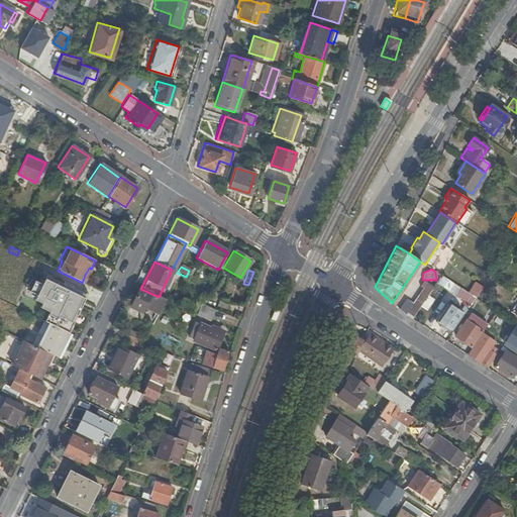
[(439,286),(449,288),(451,281),(442,278),(439,286)]
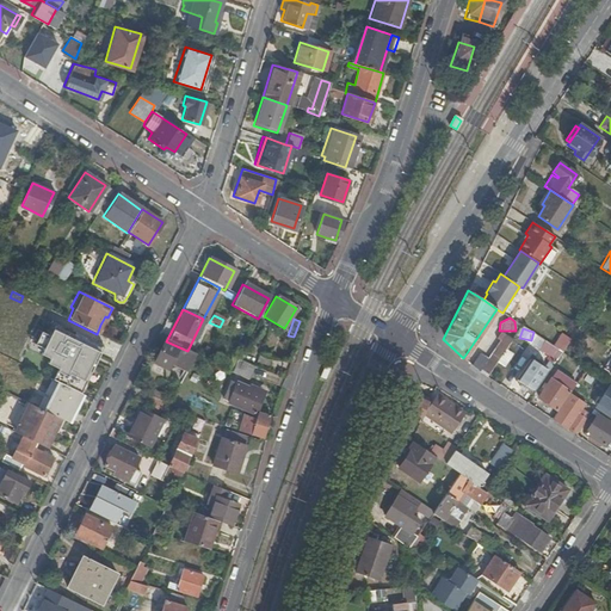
[(488,358),(480,353),(470,366),(474,369),(475,370),(486,377),(512,339),(501,332),(497,339),(499,341),(488,358)]
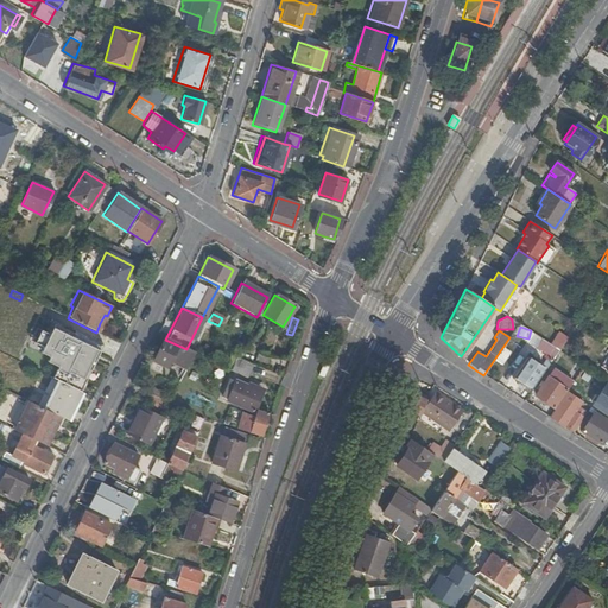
[(64,335),(50,362),(75,375),(86,381),(100,354),(88,348),(64,335)]
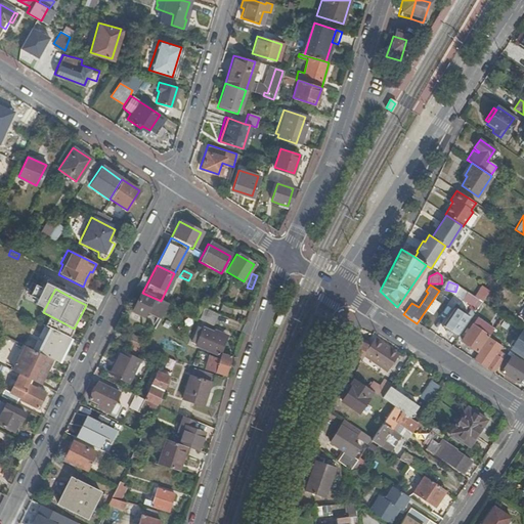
[(131,313),(128,320),(137,324),(141,317),(144,310),(151,314),(158,301),(140,293),(130,312),(131,313)]
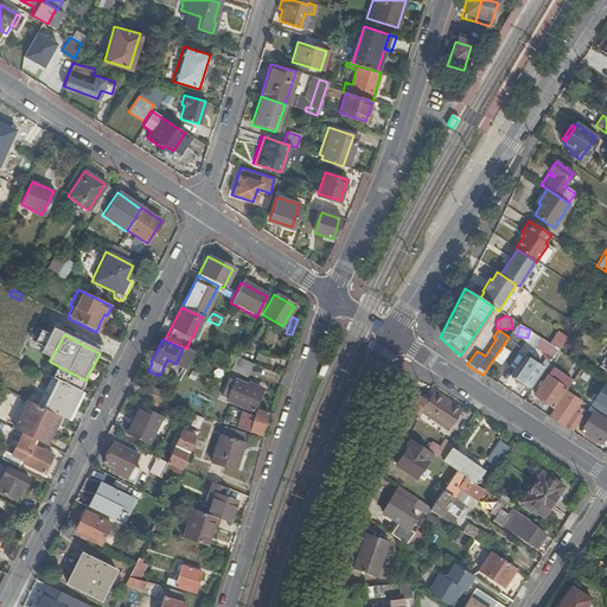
[(557,350),(550,344),(542,355),(550,360),(557,350)]
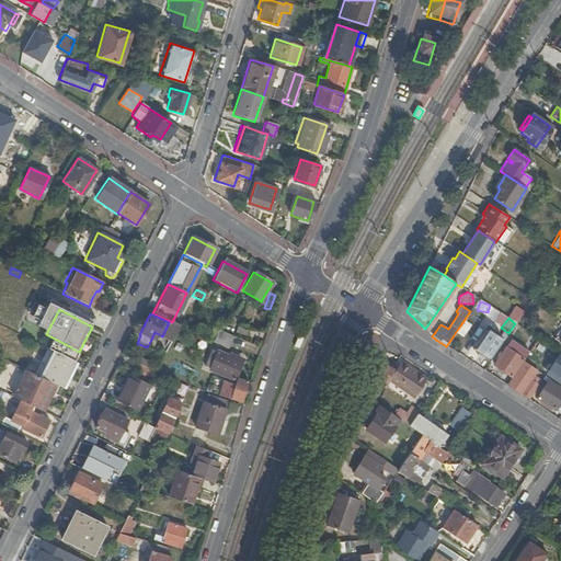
[(217,330),(212,342),(227,348),(231,336),(217,330)]
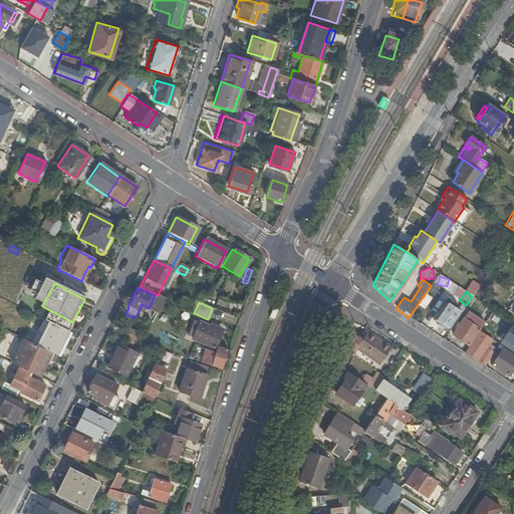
[(433,320),(447,329),(458,313),(444,304),(433,320)]
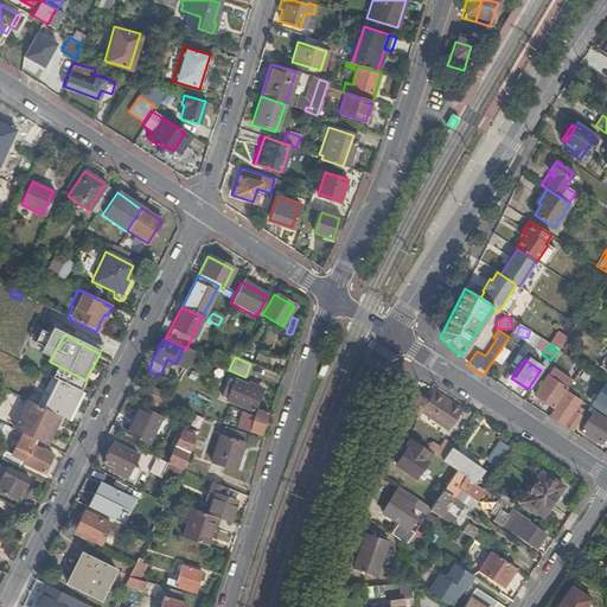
[(172,372),(164,368),(159,376),(167,381),(172,372)]
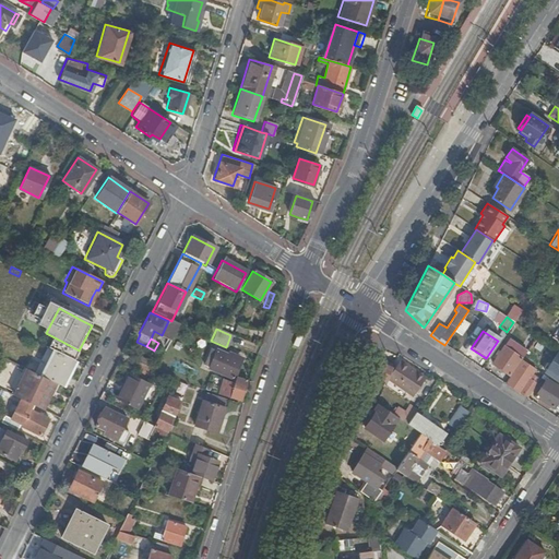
[(508,373),(520,357),(503,346),(492,364),(508,373)]
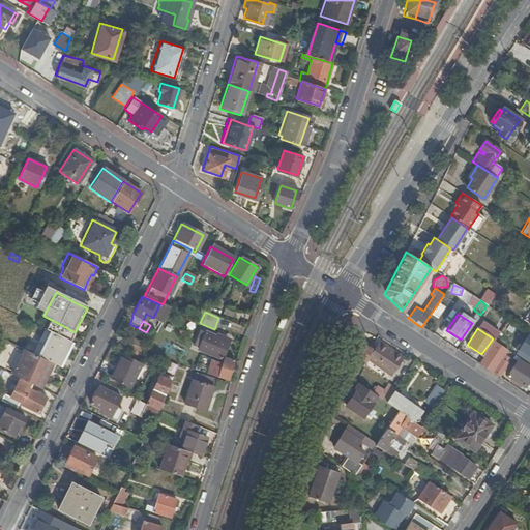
[(50,333),(43,330),(32,354),(37,357),(51,363),(58,367),(70,344),(50,333)]
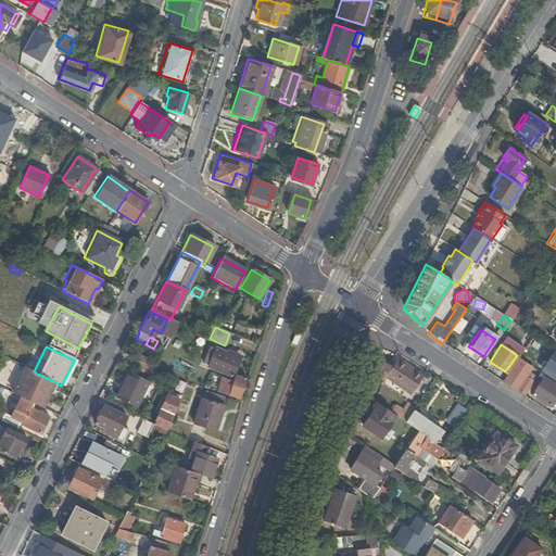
[(214,349),(206,366),(230,376),(237,359),(222,353),(214,349)]
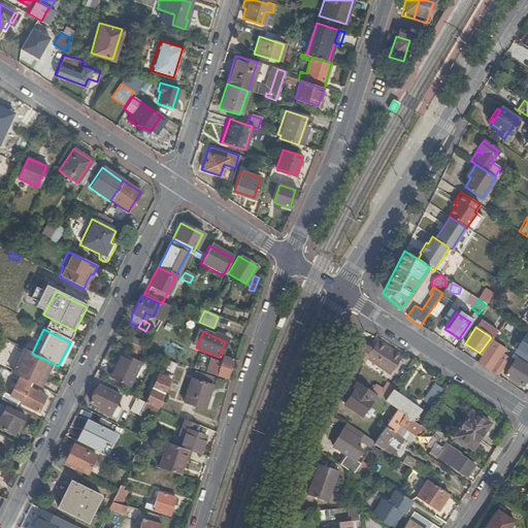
[(527,358),(527,334),(516,351),(527,358)]
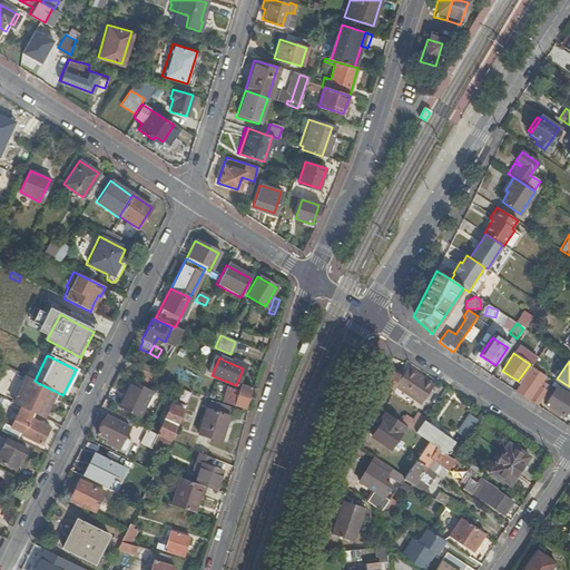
[(544,376),(531,367),(514,391),(536,405),(546,391),(542,389),(541,391),(537,389),(541,382),(544,376)]
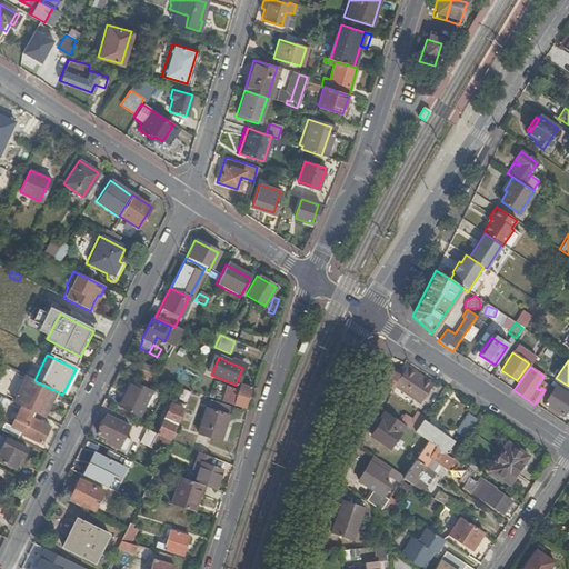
[(151,375),(139,369),(135,377),(147,382),(151,375)]
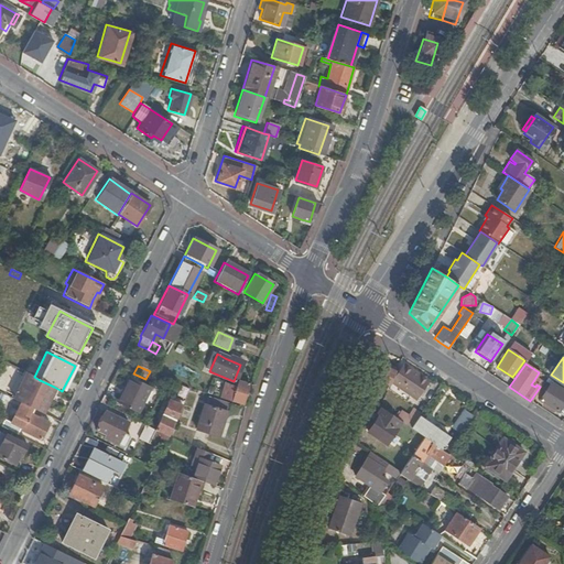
[(394,371),(381,366),(375,381),(388,387),(394,371)]
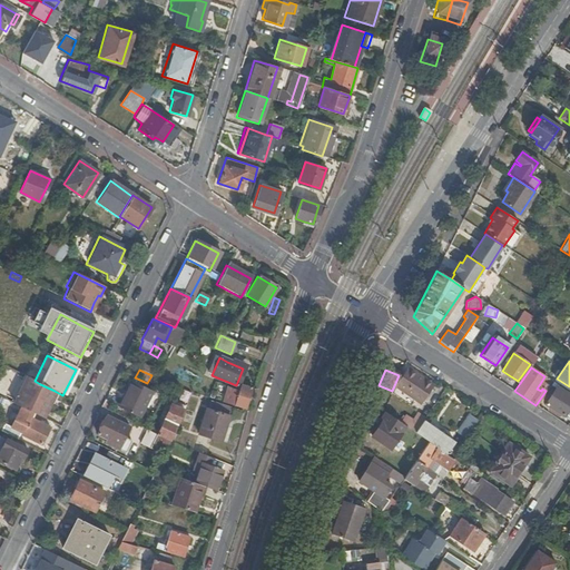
[(430,387),(411,374),(400,390),(424,406),(433,394),(428,391),(430,387)]
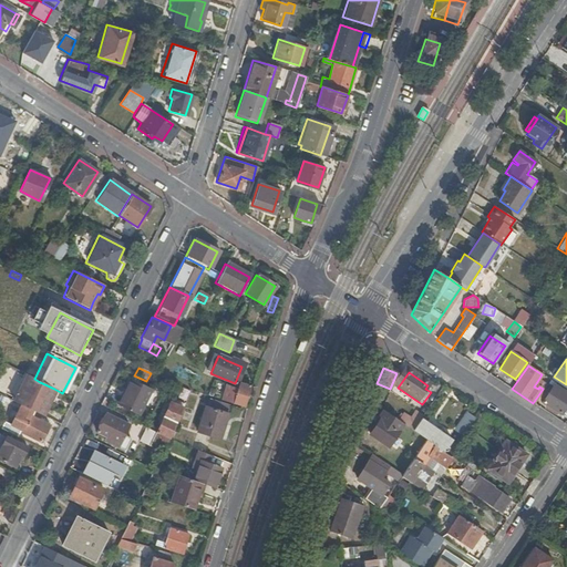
[(34,379),(24,374),(11,400),(17,403),(30,410),(41,415),(54,389),(40,382),(34,379)]
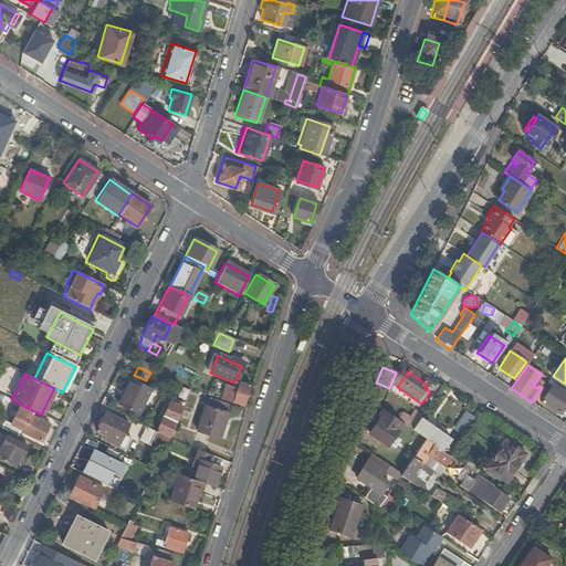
[(542,388),(543,386),(542,384),(543,383),(537,379),(533,386),(537,388),(538,386),(542,388)]
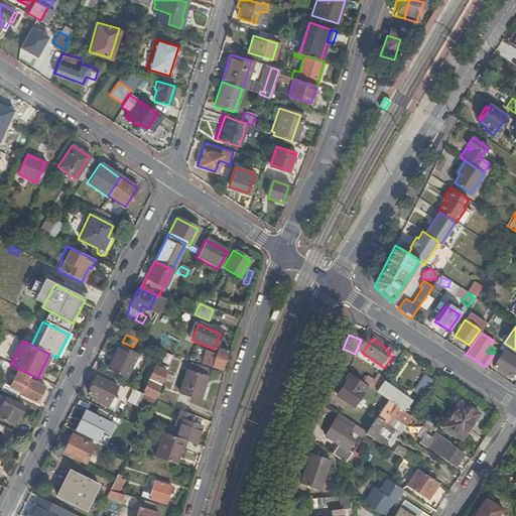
[(109,362),(105,370),(125,380),(128,373),(133,364),(137,357),(117,347),(109,362)]
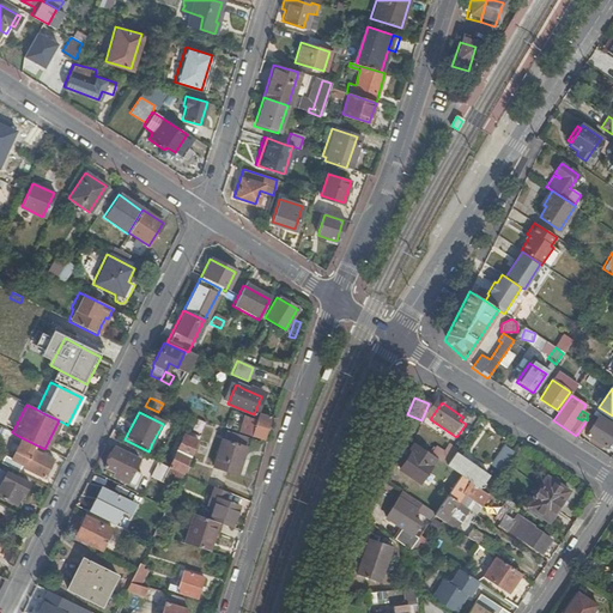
[(260,439),(267,418),(258,414),(255,420),(243,417),(237,434),(249,437),(260,439)]
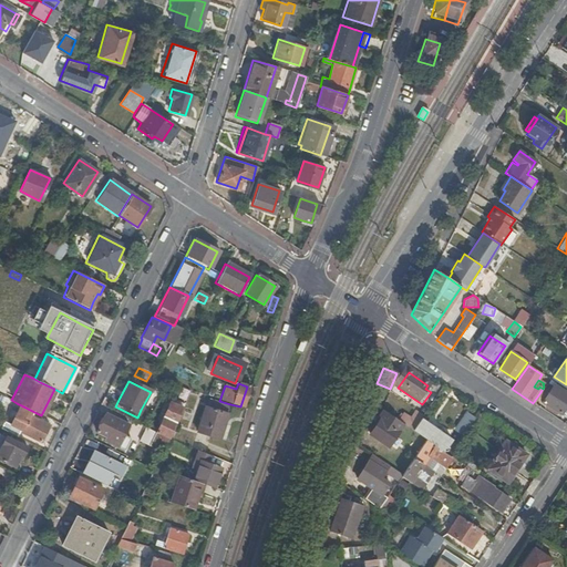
[(566,394),(554,385),(543,402),(560,414),(566,403),(566,394)]
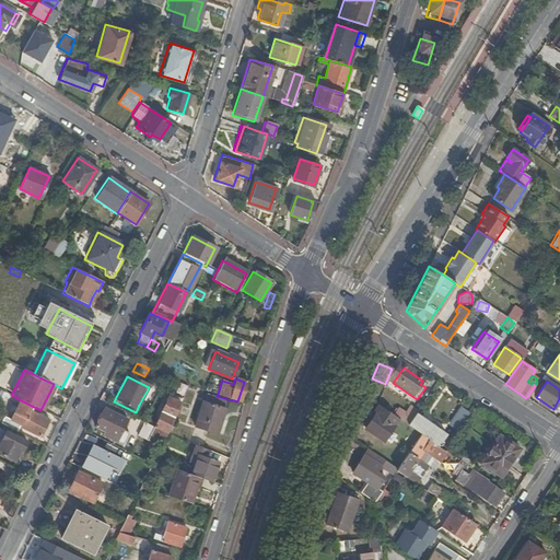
[(179,403),(167,397),(152,428),(165,434),(179,403)]
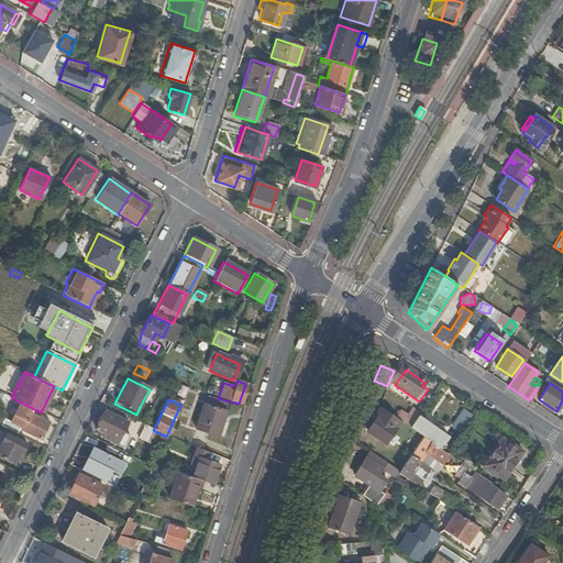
[(6,421),(0,418),(0,426),(14,433),(18,428),(36,439),(45,422),(28,411),(30,407),(17,400),(6,421)]
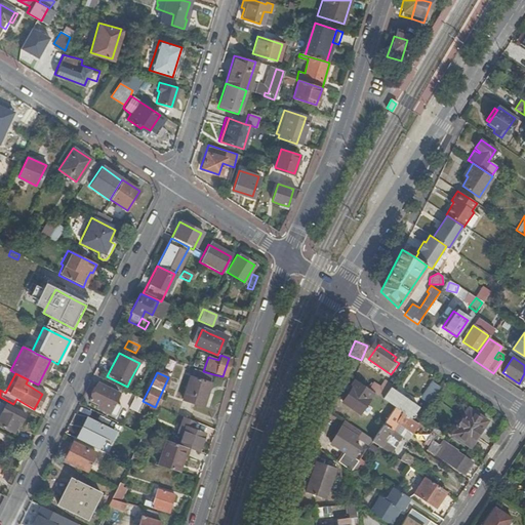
[(209,385),(189,378),(182,402),(201,408),(209,385)]
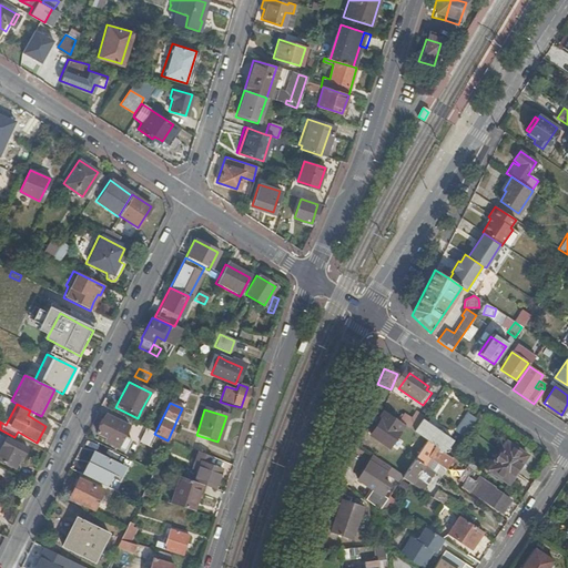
[(377,424),(378,425),(395,436),(386,450),(388,452),(405,428),(384,414),(377,424)]
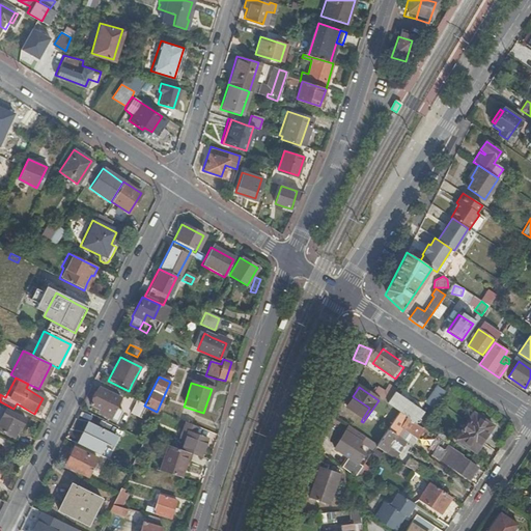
[(395,391),(389,387),(380,399),(387,404),(394,393),(395,391)]
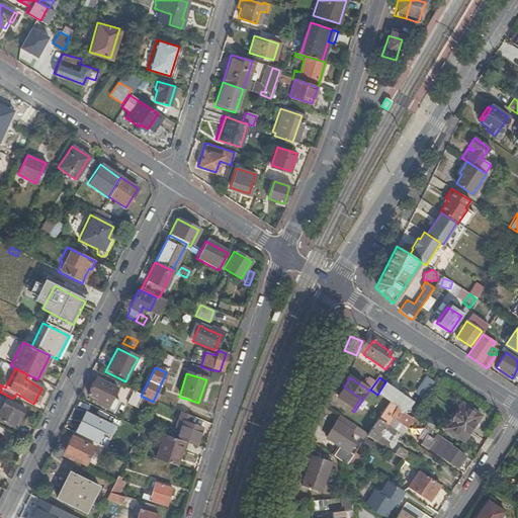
[(87,396),(96,400),(95,403),(112,411),(117,402),(111,398),(115,389),(95,378),(87,396)]
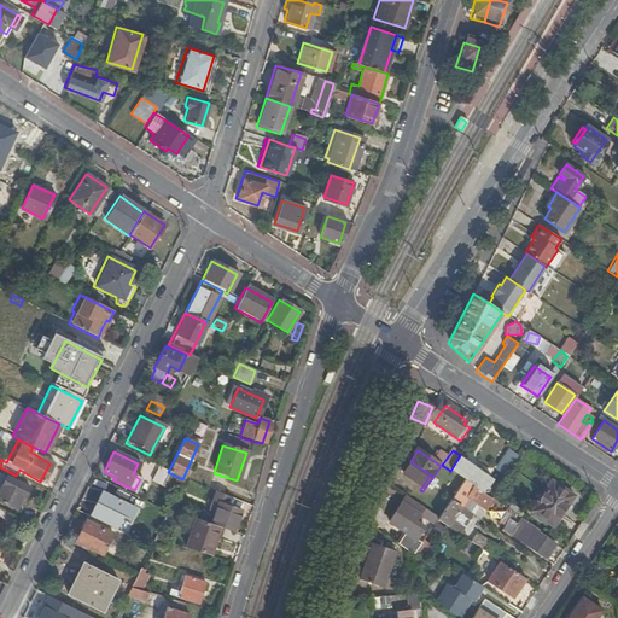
[(508,452),(496,470),(505,474),(517,456),(508,452)]
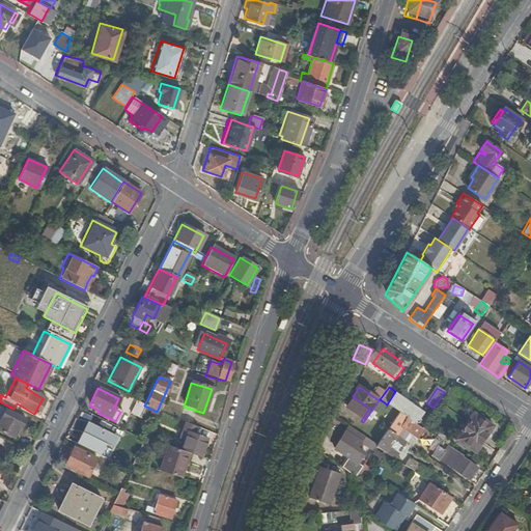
[(387,404),(386,406),(398,414),(408,420),(420,428),(428,416),(394,393),(387,404)]
